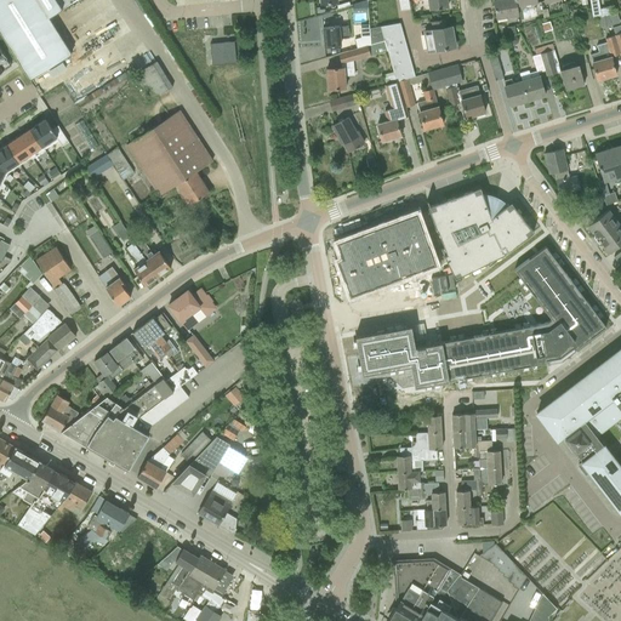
[(0,0),(0,33),(29,80),(70,55),(49,18),(75,0),(0,0)]
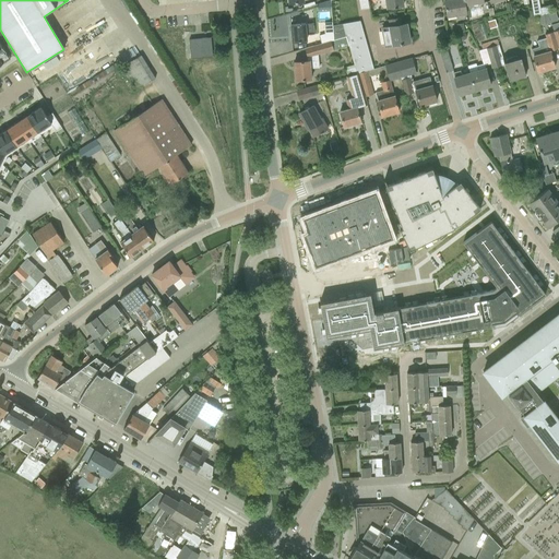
[(369,9),(367,0),(358,0),(360,10),(369,9)]
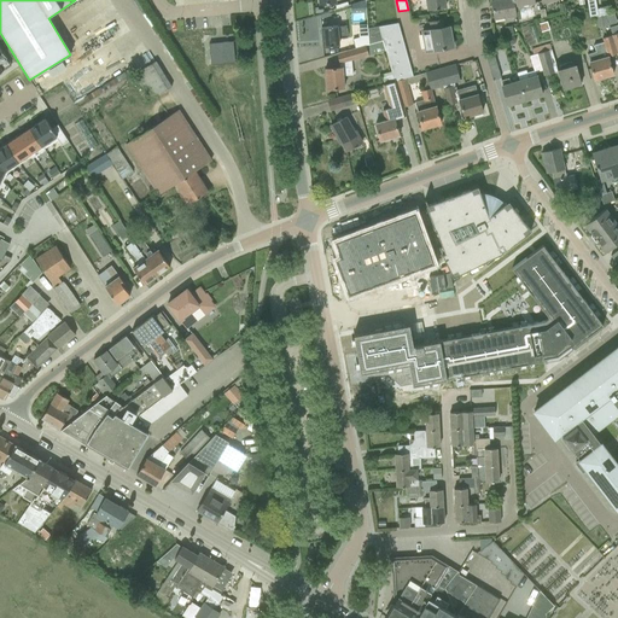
[(513,7),(511,0),(496,0),(490,1),(494,16),(502,15),(502,18),(514,16),(513,7)]
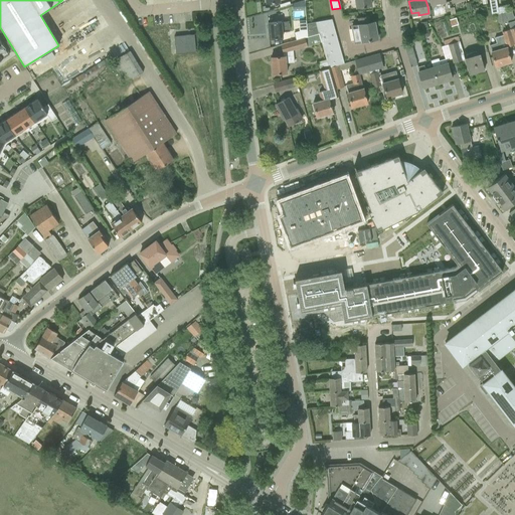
[(488,0),(491,13),(498,12),(495,0),(488,0)]
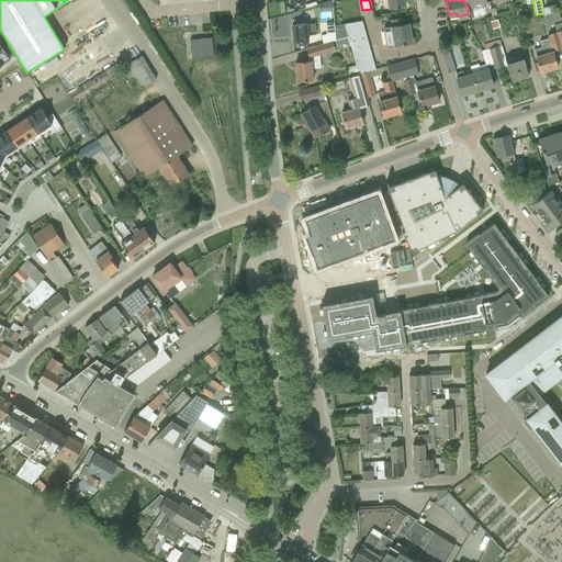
[(558,13),(551,14),(553,23),(560,21),(558,13)]
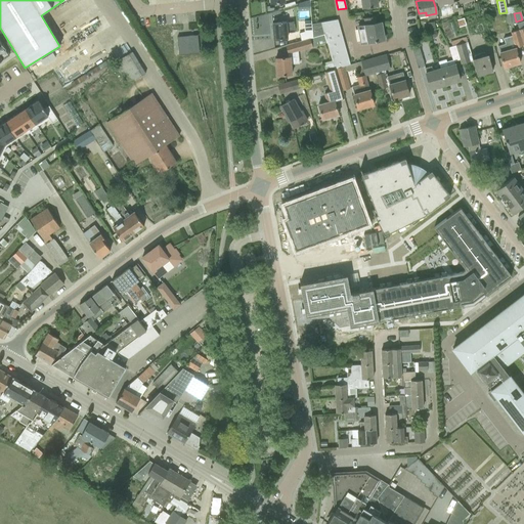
[(514,13),(505,15),(506,24),(515,22),(514,13)]
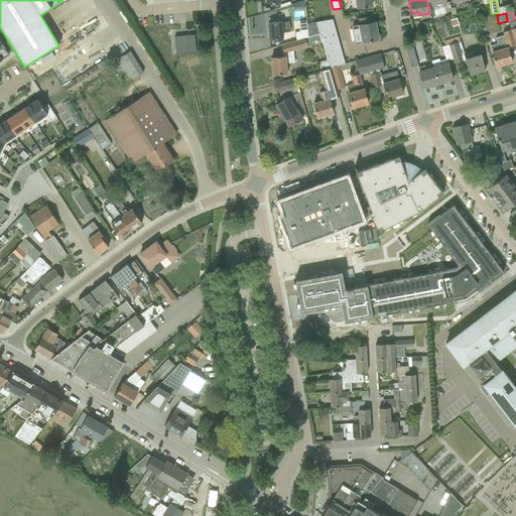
[(358,18),(359,25),(359,26),(352,27),(355,43),(378,38),(375,22),(370,23),(369,16),(358,18)]
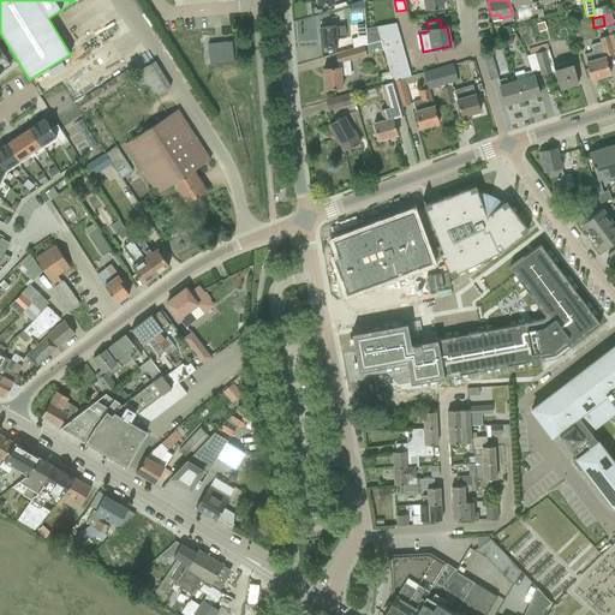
[(365,29),(365,35),(366,45),(380,41),(382,51),(388,71),(389,71),(392,81),(393,81),(405,77),(411,76),(395,23),(376,27),(365,29)]
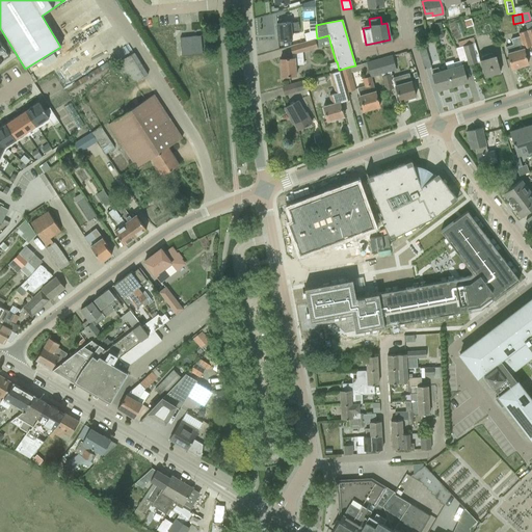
[(291,23),(287,23),(276,24),(277,41),(291,38),(291,33),(298,32),(298,23),(291,24),(291,23)]
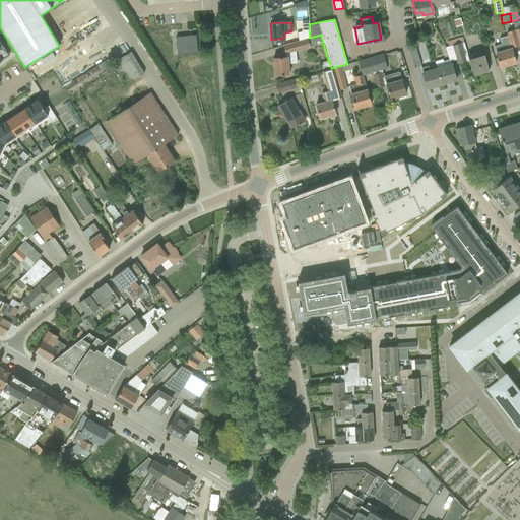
[(309,29),(296,34),(298,41),(310,38),(309,29)]
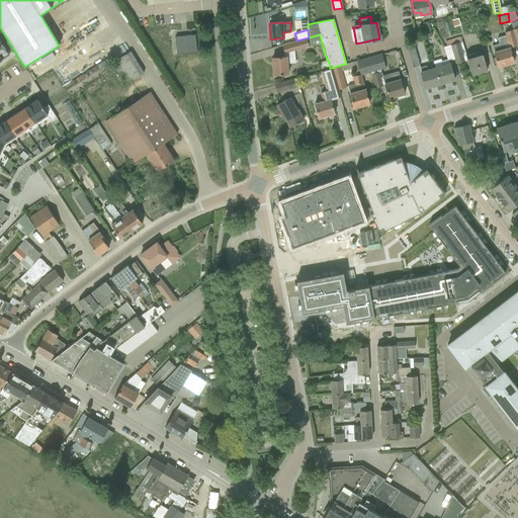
[(499,44),(492,46),(494,52),(498,67),(514,63),(509,48),(517,46),(512,29),(505,31),(506,35),(497,37),(499,44)]
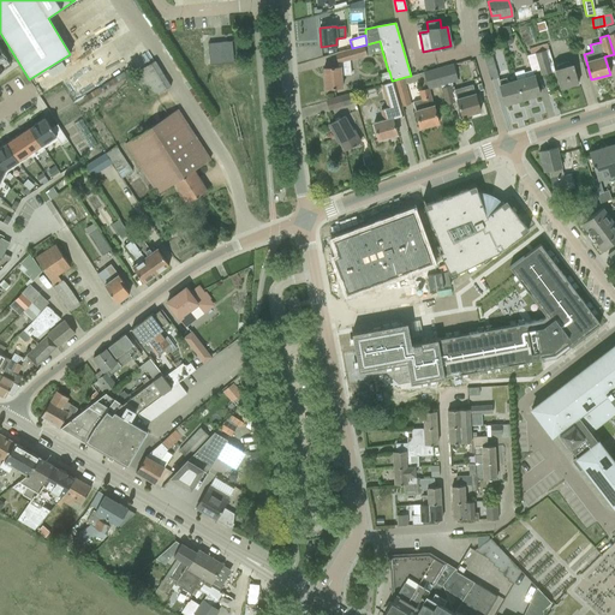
[(208,43),(209,65),(233,63),(232,41),(208,43)]
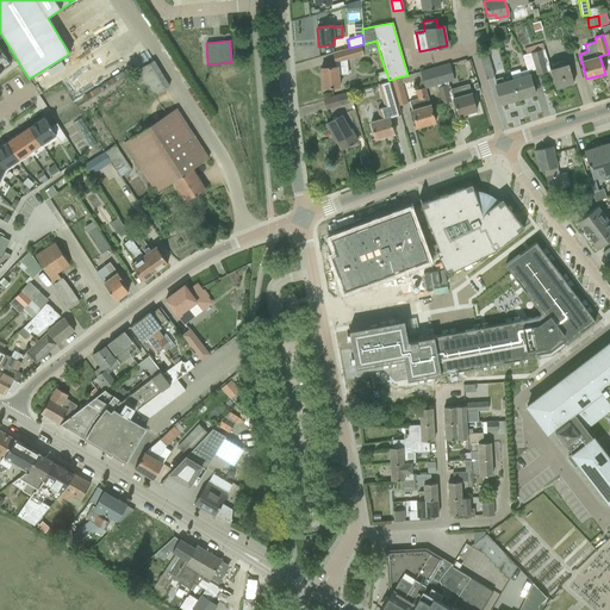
[(349,48),(332,53),(335,63),(337,63),(337,67),(321,68),(322,88),(340,86),(338,75),(348,74),(346,60),(379,50),(377,41),(363,44),(349,48)]
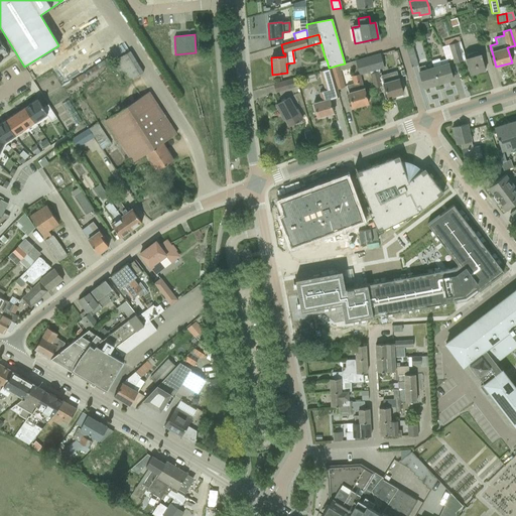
[(480,72),(485,70),(479,48),(464,53),(459,37),(443,41),(445,45),(442,46),(442,47),(448,45),(453,58),(454,63),(465,59),(469,72),(480,69),(480,72)]
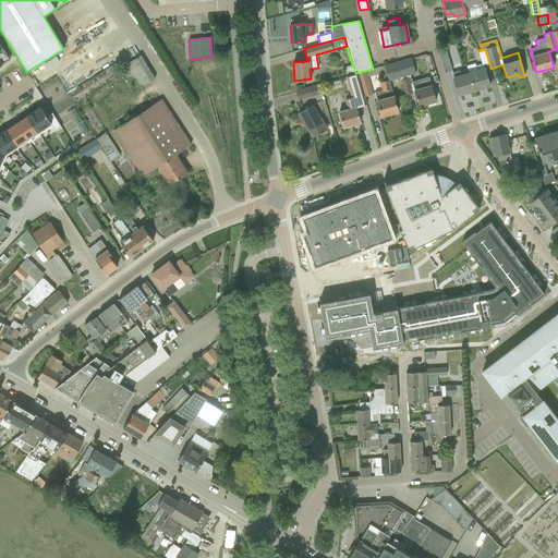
[(476,71),(469,73),(473,91),(489,86),(484,68),(484,69),(483,65),(489,63),(485,49),(478,51),(477,51),(482,64),(475,67),(476,71)]
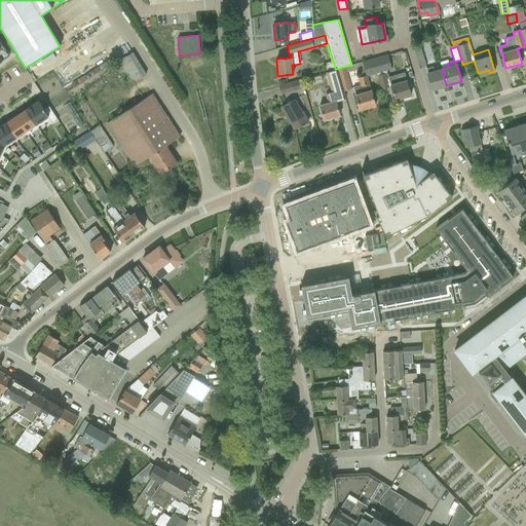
[(426,66),(420,48),(413,50),(419,69),(426,66)]
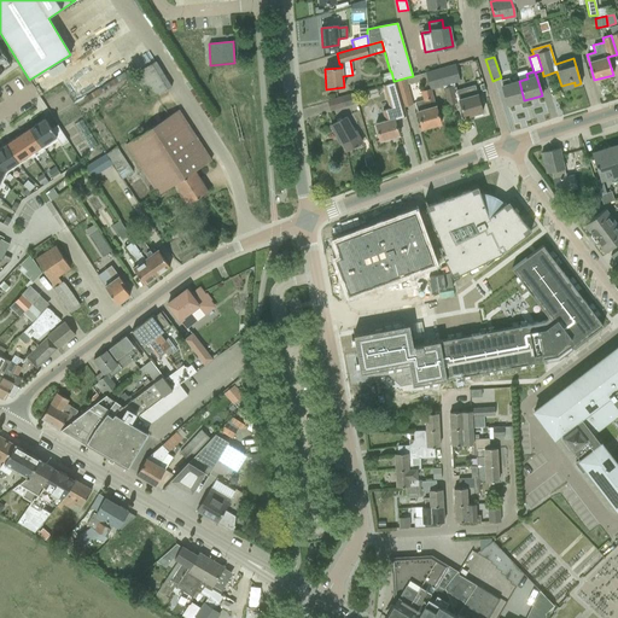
[(172,87),(156,62),(134,75),(150,100),(172,87)]
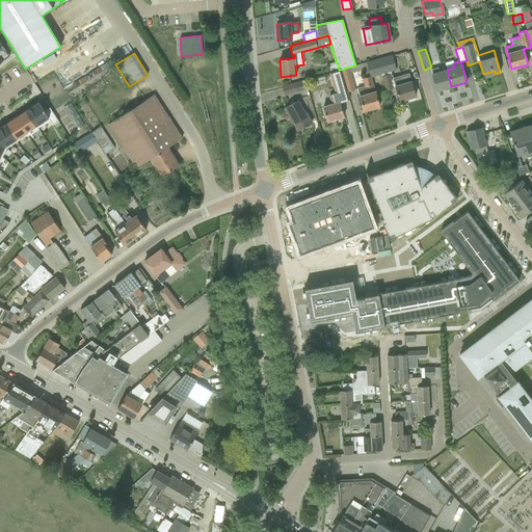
[(377,59),(367,62),(370,76),(371,77),(395,70),(392,55),(377,59)]
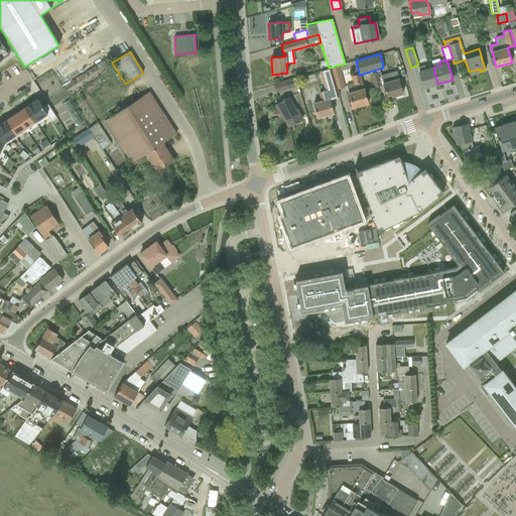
[(327,59),(326,59),(319,61),(323,70),(329,68),(327,59)]
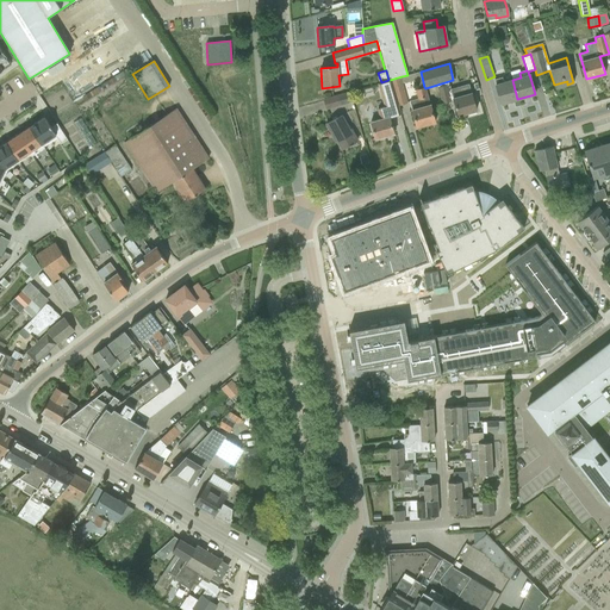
[(402,76),(390,80),(397,105),(406,103),(400,83),(404,82),(402,76)]
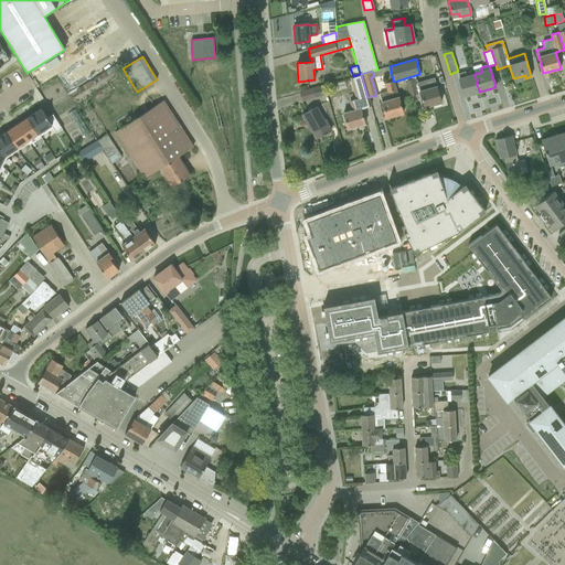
[(466,76),(465,72),(457,74),(464,96),(479,92),(475,74),(466,76)]
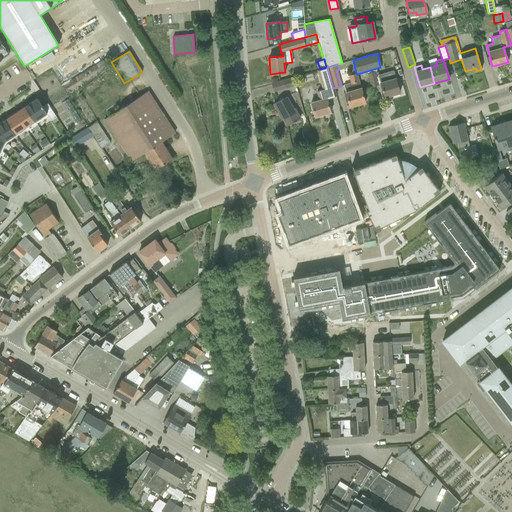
[(318,100),(311,103),(315,117),(330,112),(326,98),(335,96),(333,88),(327,67),(326,67),(320,69),(317,70),(323,90),(316,92),(318,100)]
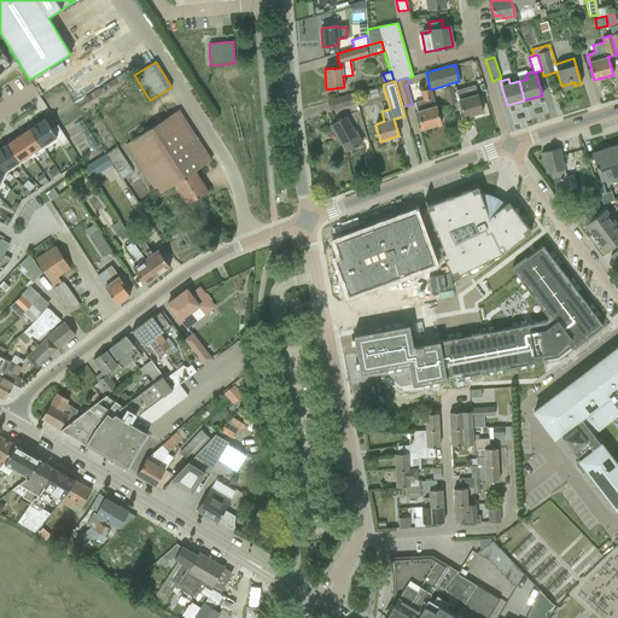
[(474,86),(456,91),(455,86),(443,88),(448,105),(459,101),(464,117),(482,112),(474,86)]
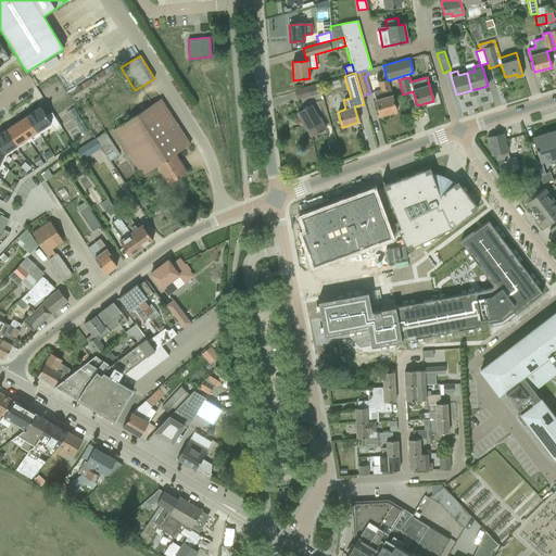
[(382,81),(378,83),(380,90),(389,88),(388,80),(387,79),(382,81)]
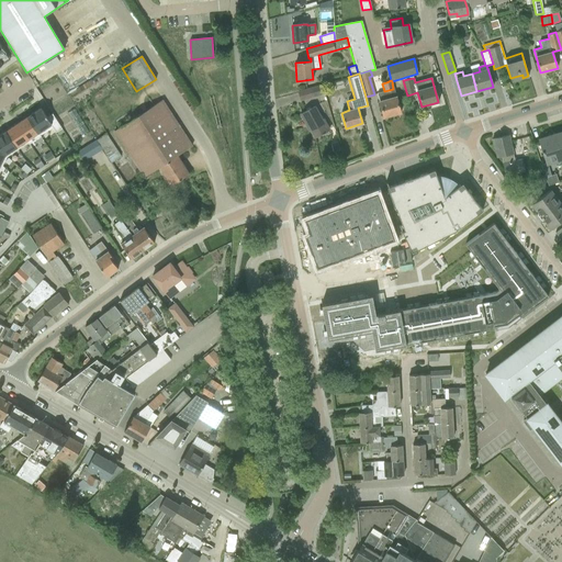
[(321,86),(312,88),(298,92),(300,100),(324,93),(321,86)]
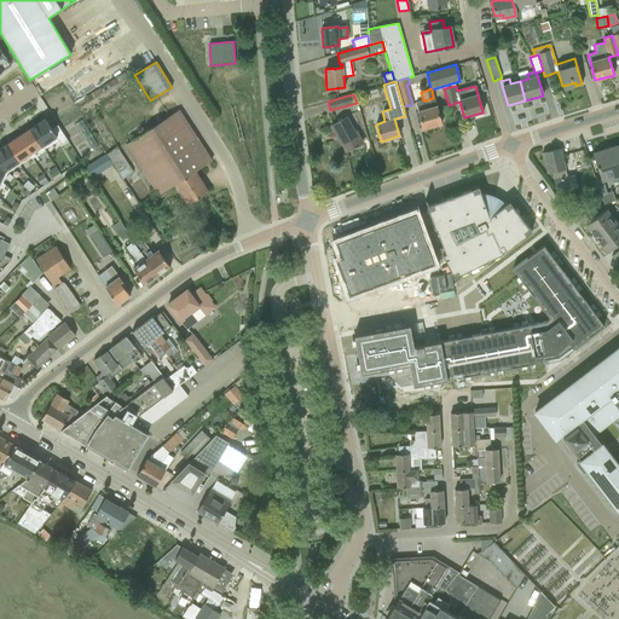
[(423,100),(415,103),(422,129),(441,125),(433,98),(423,100)]
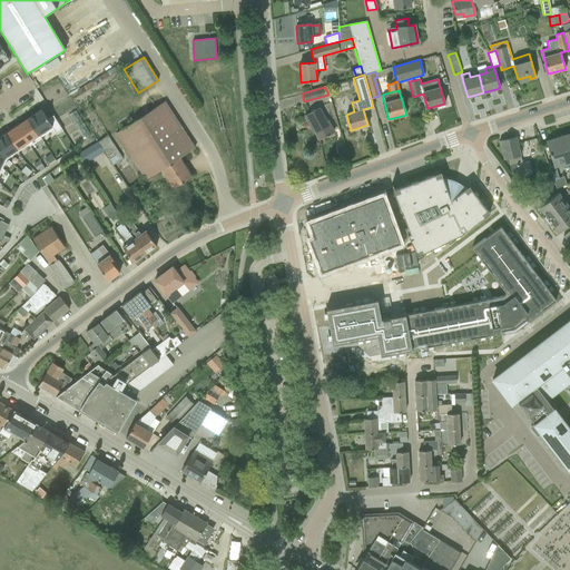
[(164,101),(115,134),(145,180),(160,170),(173,188),(192,176),(179,158),(195,148),(164,101)]
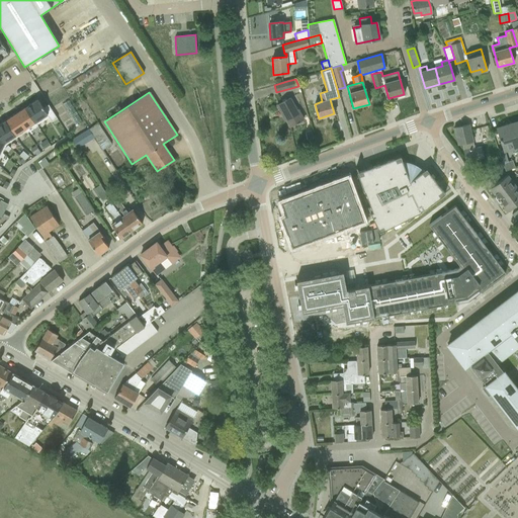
[(289,98),(285,100),(276,105),(281,114),(282,113),(289,126),(295,123),(296,124),(298,122),(304,119),(298,110),(296,111),(289,98)]
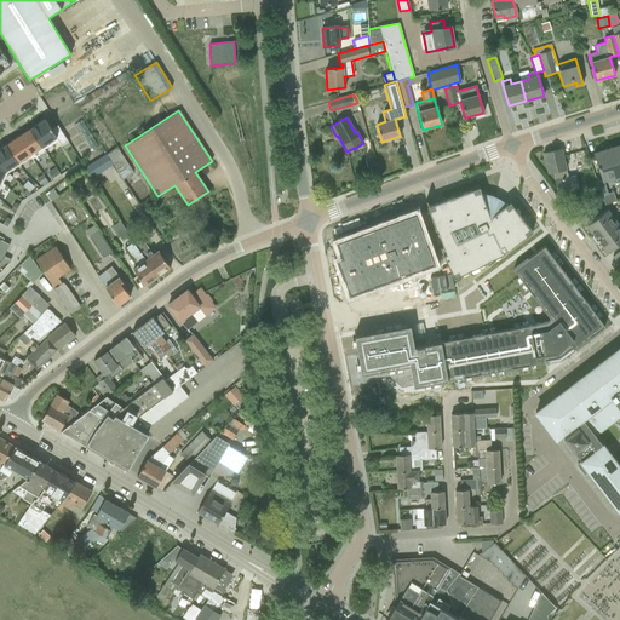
[(45,120),(30,130),(44,148),(57,139),(62,147),(68,142),(57,126),(51,130),(45,120)]
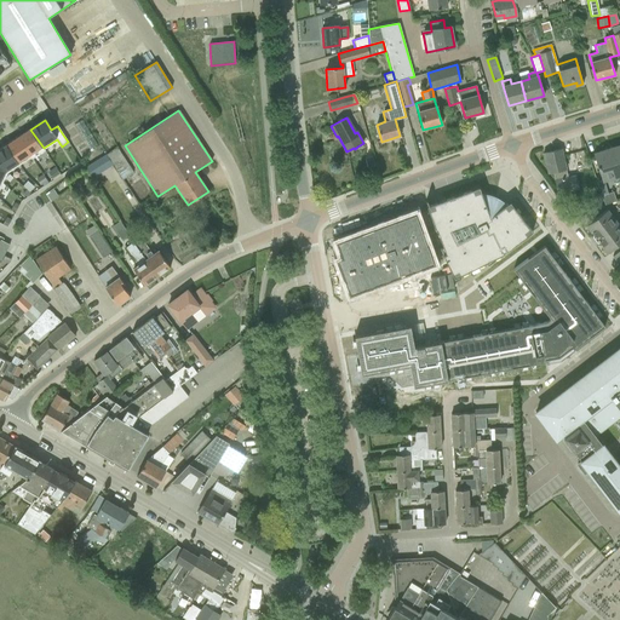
[(90,149),(97,145),(80,120),(74,125),(90,149)]
